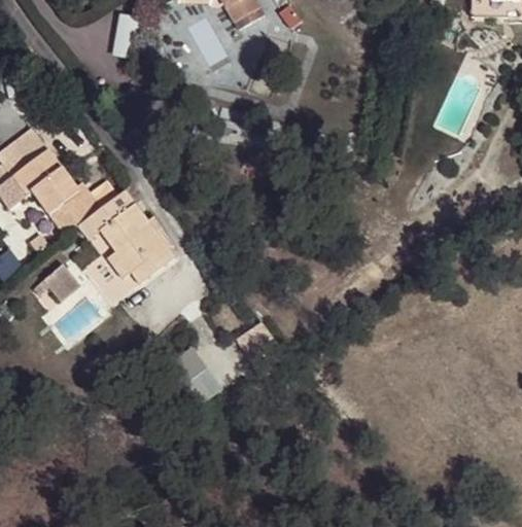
[(216,0),(219,4),(235,31),(261,16),(250,0),(216,0)]
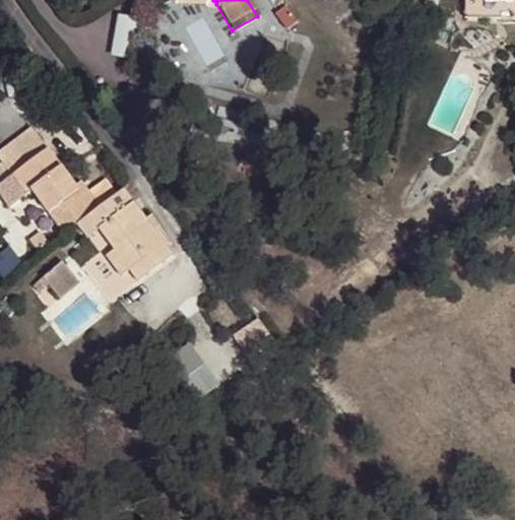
[(280,6),(271,13),(283,28),(293,21),(280,6)]
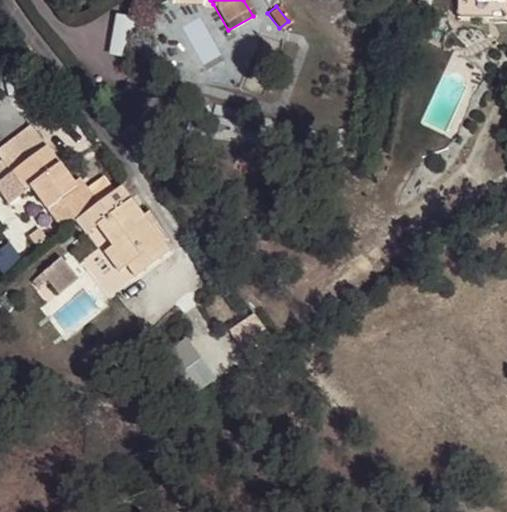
[(419,39),(422,30),(413,27),(410,36),(419,39)]
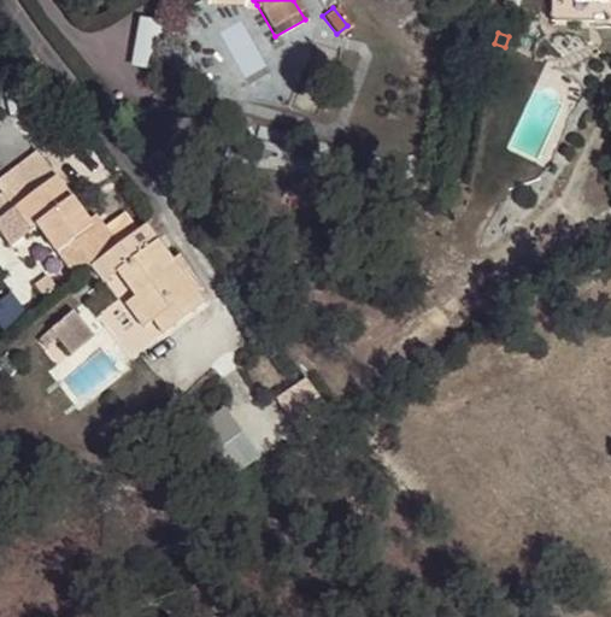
[(30,169),(42,184),(58,174),(39,148),(23,159),(30,169)]
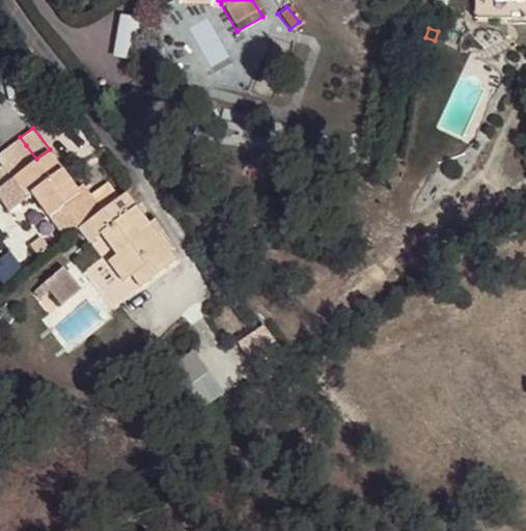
[(8,159),(19,172),(36,159),(26,145),(8,159)]
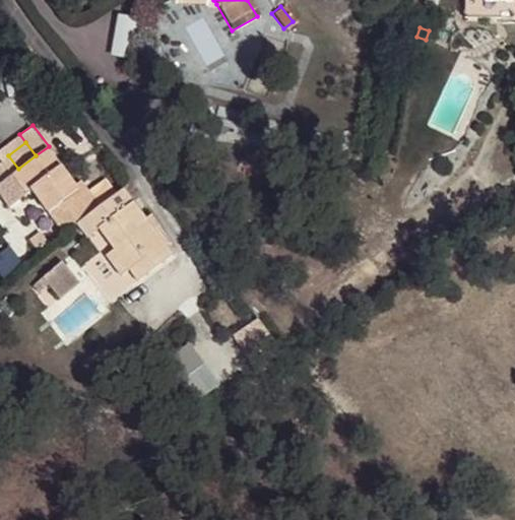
[(49,146),(36,155),(18,169),(13,172),(25,191),(29,188),(62,232),(76,220),(80,216),(69,202),(67,198),(80,189),(75,182),(49,146)]
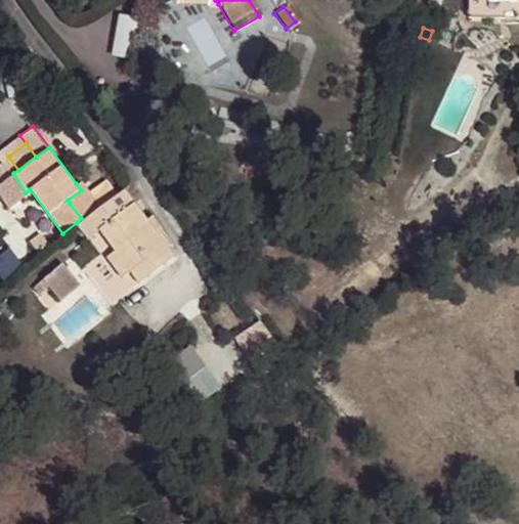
[(0,182),(13,173),(3,160),(0,162),(0,182)]
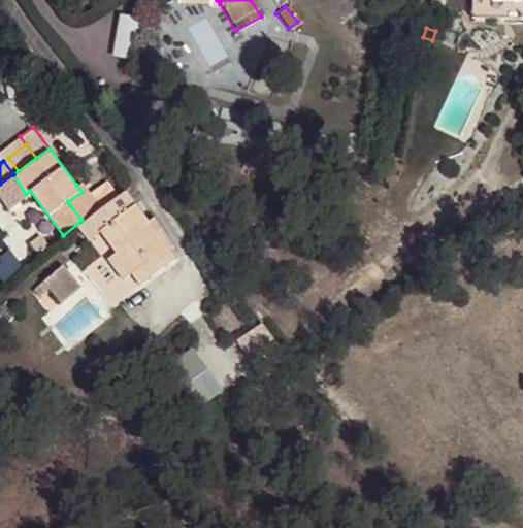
[(13,174),(0,184),(0,195),(8,206),(26,194),(13,174)]
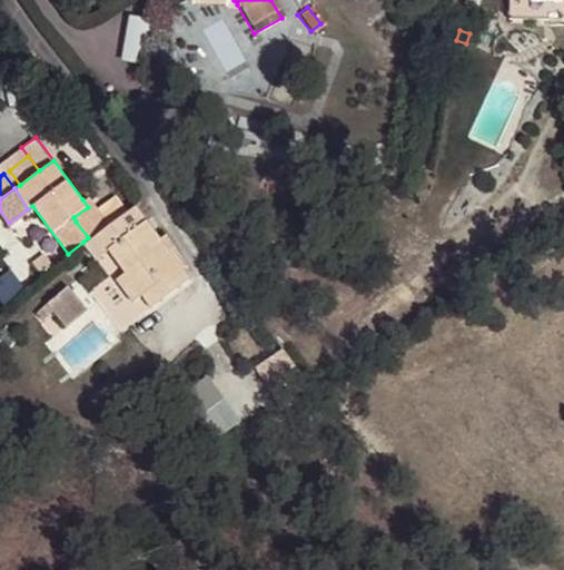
[(87,197),(82,199),(88,207),(73,217),(76,222),(95,208),(87,197)]
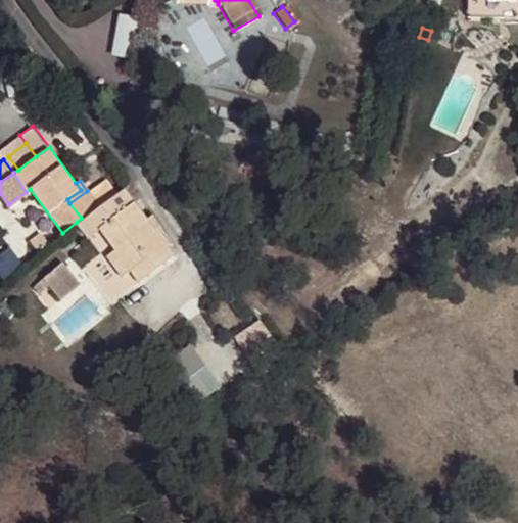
[(69,203),(81,218),(103,202),(92,187),(87,191),(69,203)]
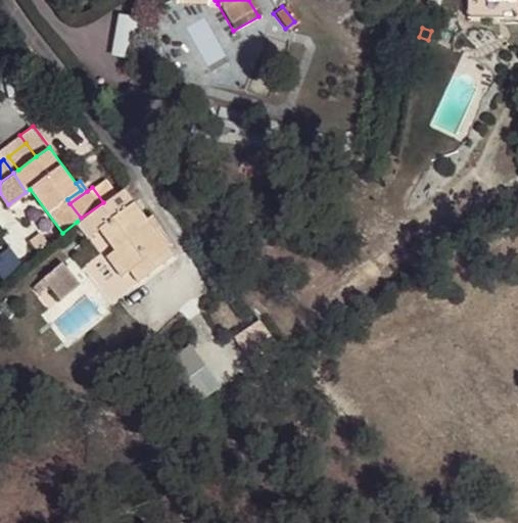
[(81,218),(77,222),(88,236),(99,227),(113,248),(106,253),(121,276),(130,269),(137,280),(173,254),(124,187),(103,202),(81,218)]
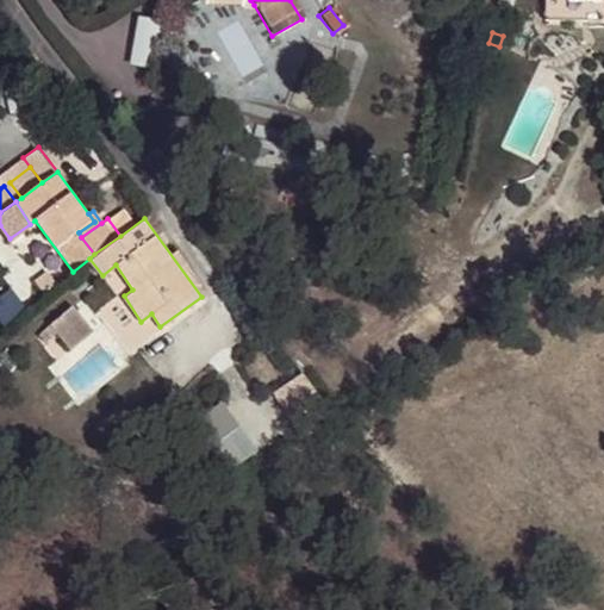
[(74,302),(39,328),(45,336),(56,329),(68,344),(93,327),(74,302)]
